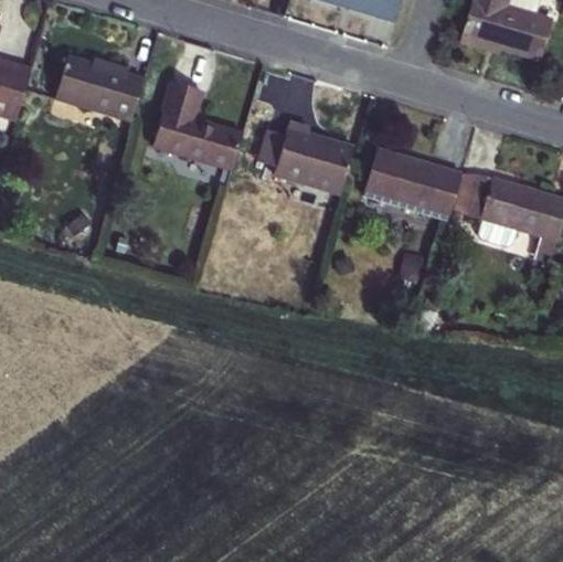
[(329,0),(395,19),(400,0),(329,0)]
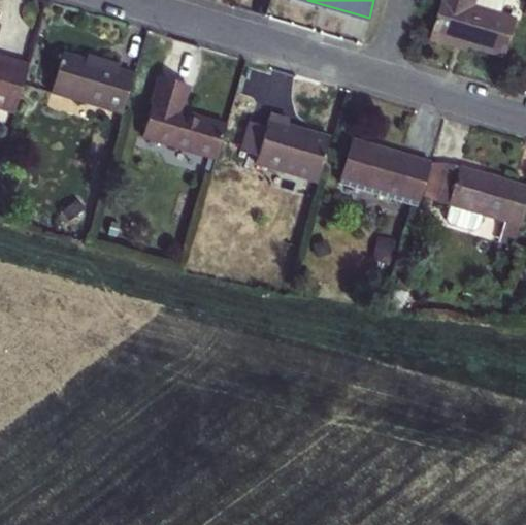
[(478,5),(479,0),(442,0),(432,39),(458,46),(460,40),(507,54),(518,17),(501,12),(478,5)]
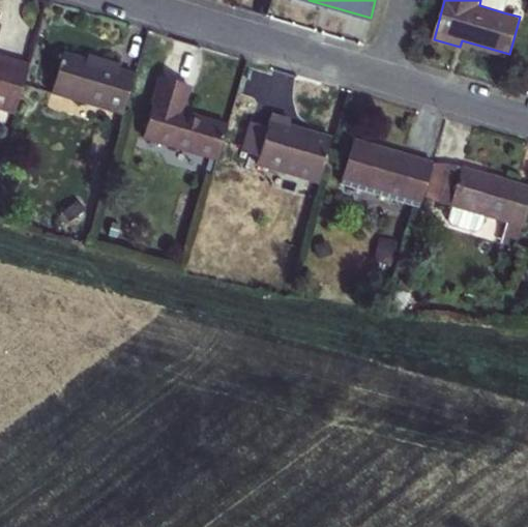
[(480,0),(479,5),(503,12),(506,0),(480,0)]
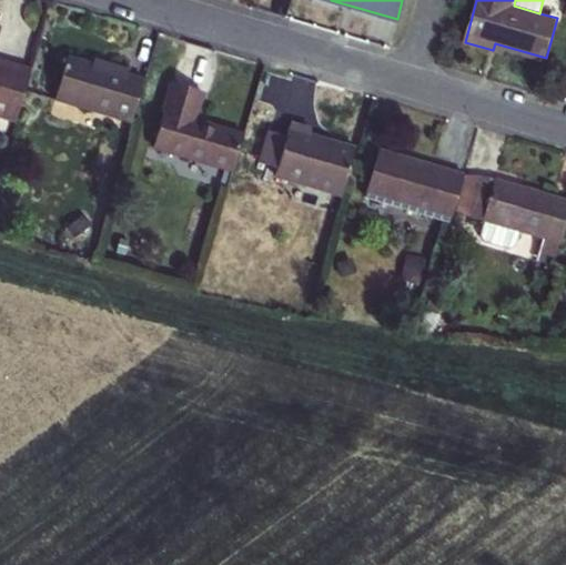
[(0,112),(18,119),(32,70),(0,59),(0,27),(1,23),(0,23),(0,112)]
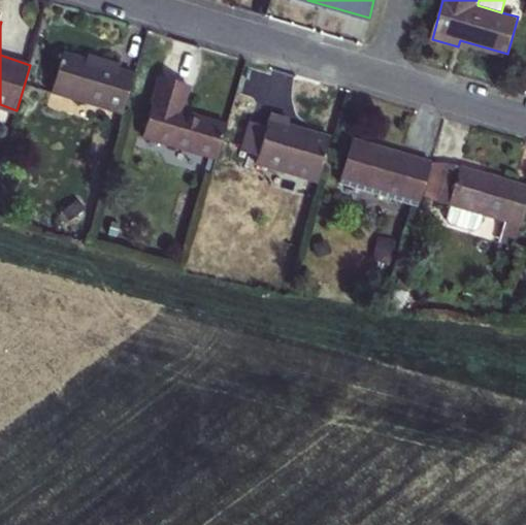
[(123,112),(133,77),(118,72),(120,64),(100,58),(98,63),(63,53),(52,91),(123,112)]
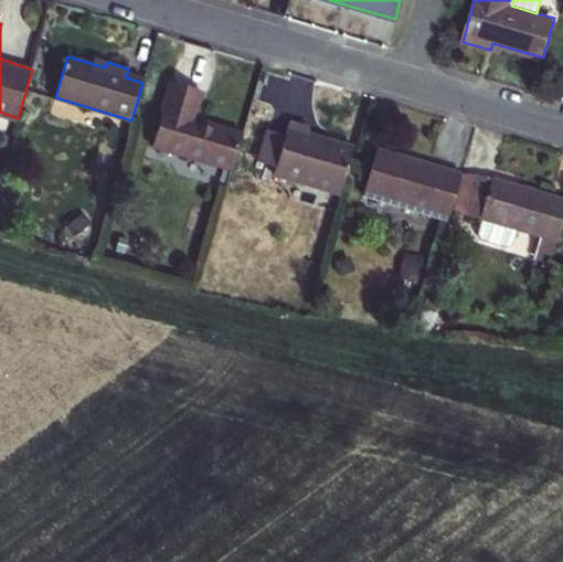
[(232,170),(243,135),(192,120),(201,93),(171,84),(153,146),(232,170)]
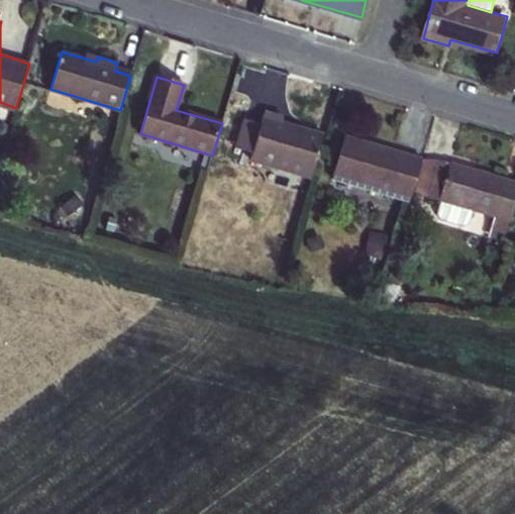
[(263,121),(253,149),(251,157),(312,175),(324,134),(285,122),(286,118),(265,112),(263,121)]
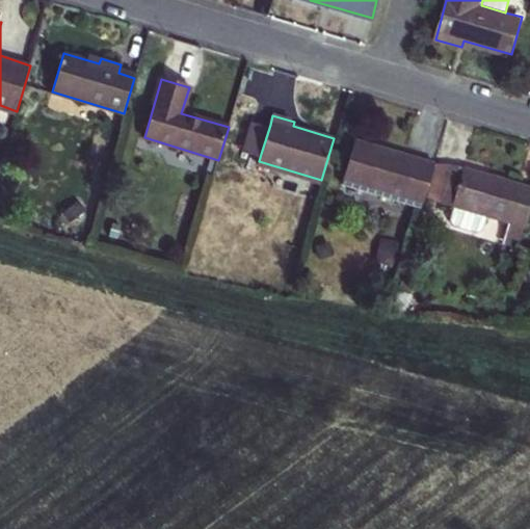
[(261,154),(270,125),(254,120),(245,150),(261,154)]
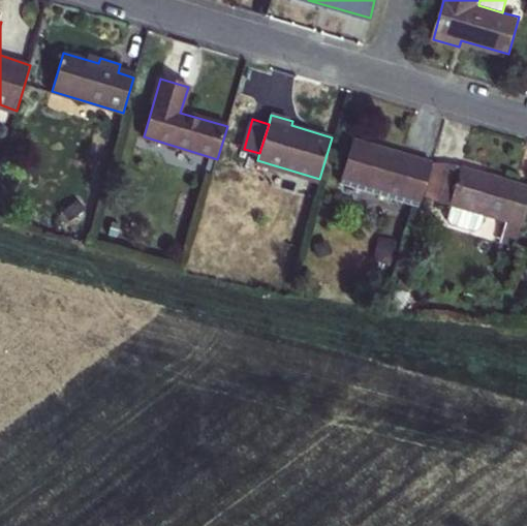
[(421,203),(433,162),(353,138),(341,180),(421,203)]
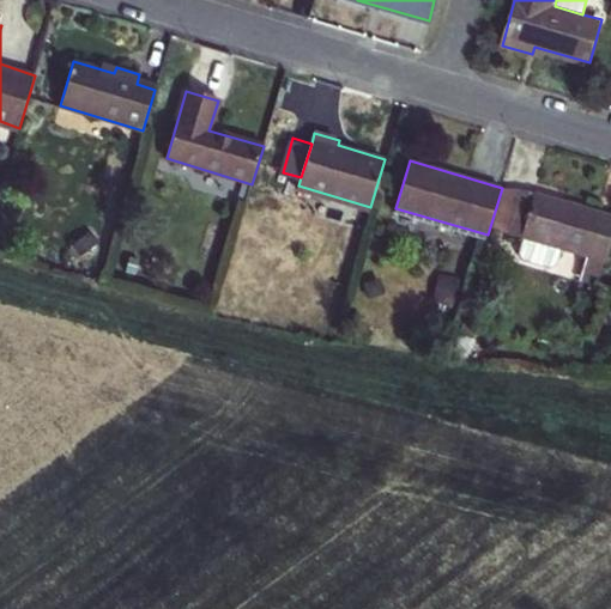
[(521,237),(536,192),(520,188),(506,188),(494,227),(521,237)]
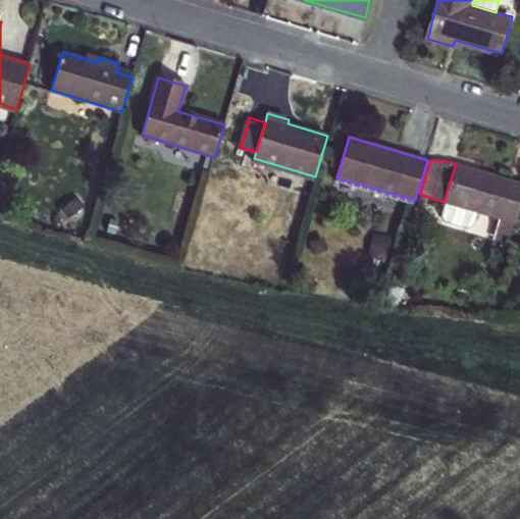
[(519,183),(456,163),(444,202),(473,211),(498,217),(514,222),(519,202),(519,183)]
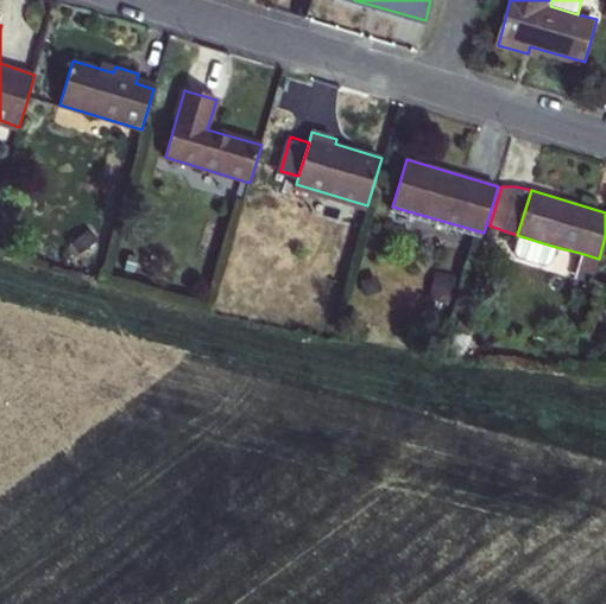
[(547,260),(551,246),(517,235),(513,249),(516,255),(541,264),(547,260)]
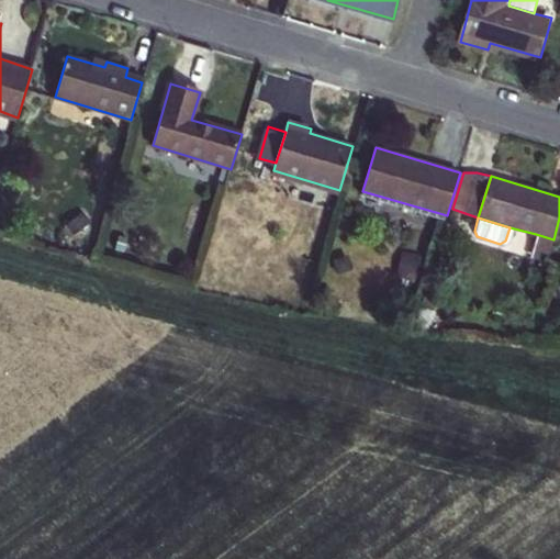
[(553,239),(536,234),(530,255),(547,259),(553,239)]
